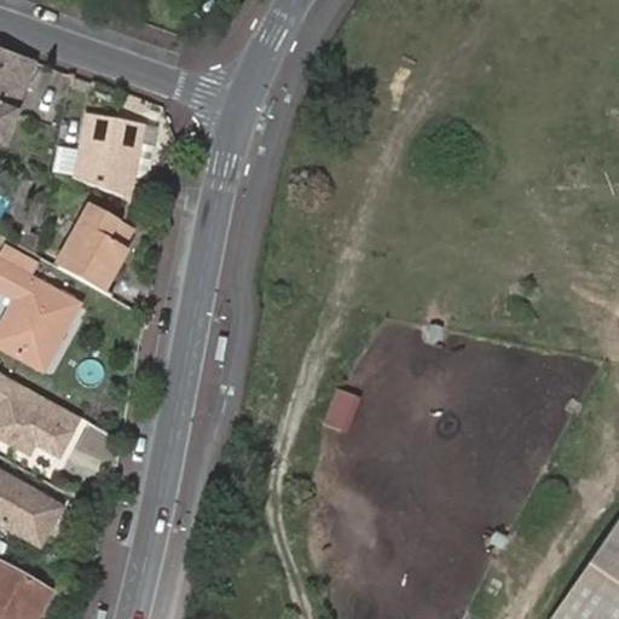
[(0,106),(16,113),(35,62),(0,50),(0,106)]
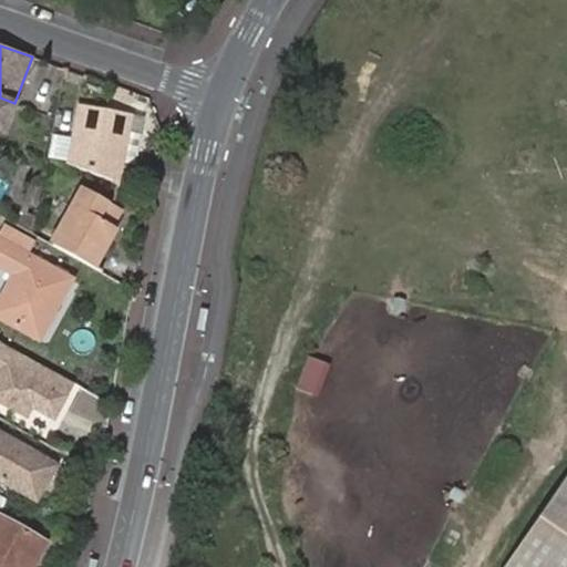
[(0,98),(0,131),(3,133),(14,103),(0,98)]
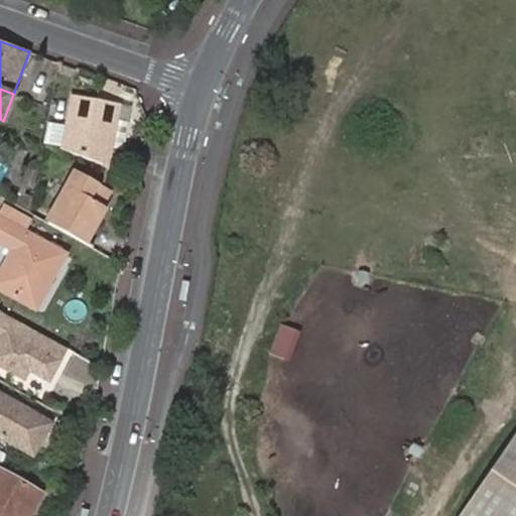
[(74,94),(63,148),(108,165),(111,152),(108,150),(109,147),(114,119),(116,102),(74,94)]
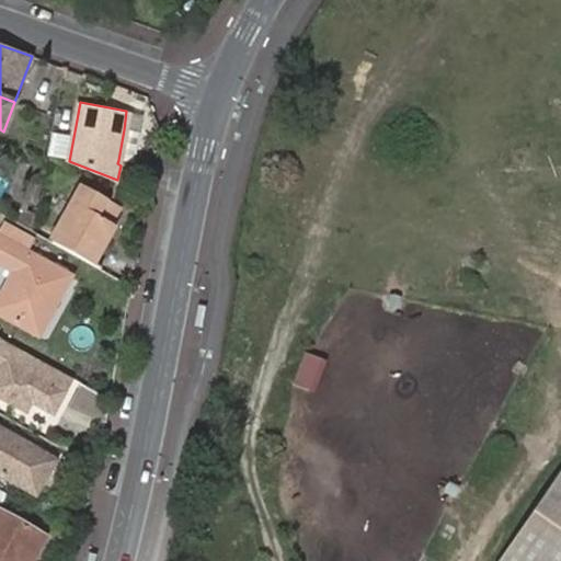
[(124,129),(118,160),(132,162),(137,132),(124,129)]
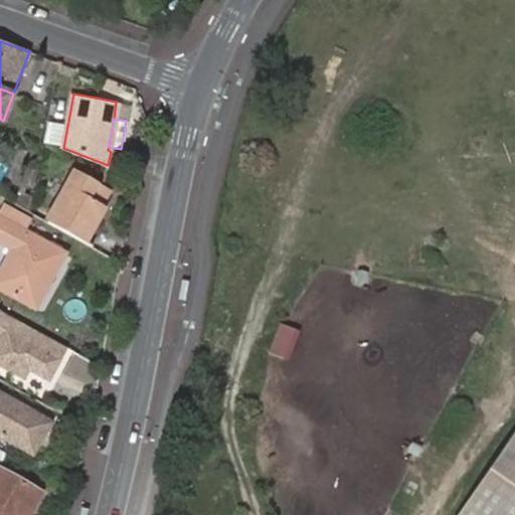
[(78,175),(48,223),(90,247),(98,231),(94,229),(106,209),(101,207),(109,193),(78,175)]
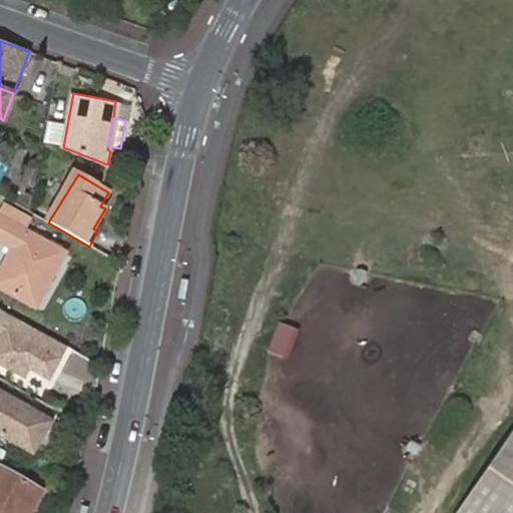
[(112,195),(108,192),(100,206),(105,208),(112,195)]
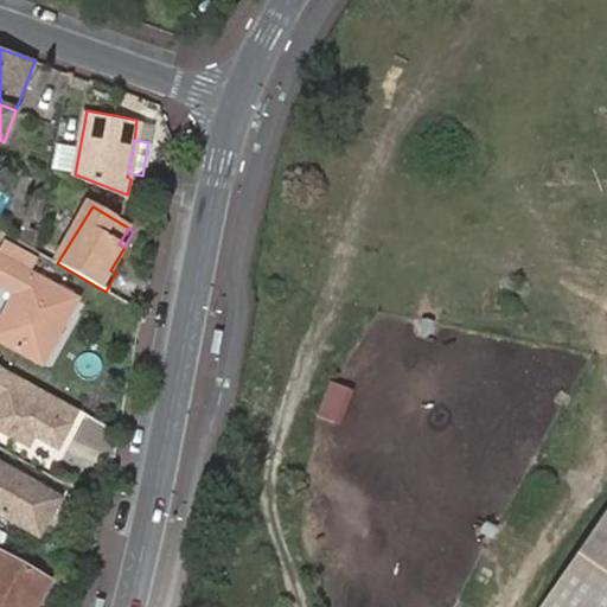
[(6,243),(0,253),(0,260),(27,276),(37,260),(6,243)]
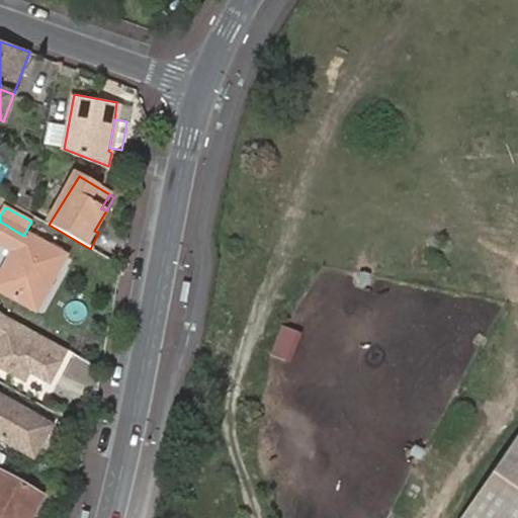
[(0,292),(36,311),(64,258),(23,236),(0,222),(0,246),(12,253),(0,276),(0,292)]
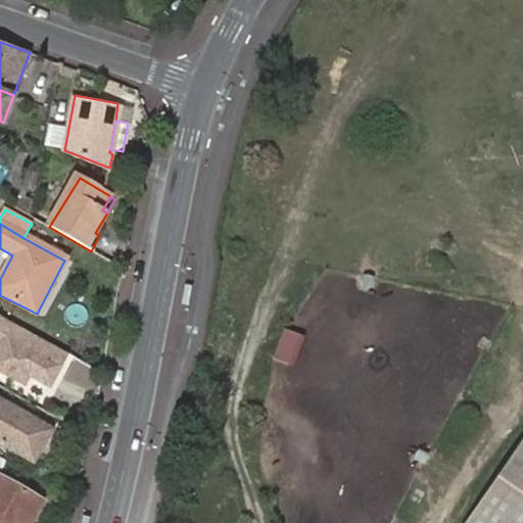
[(68,354),(0,316),(0,333),(3,335),(0,341),(0,369),(22,383),(29,374),(50,386),(68,354)]
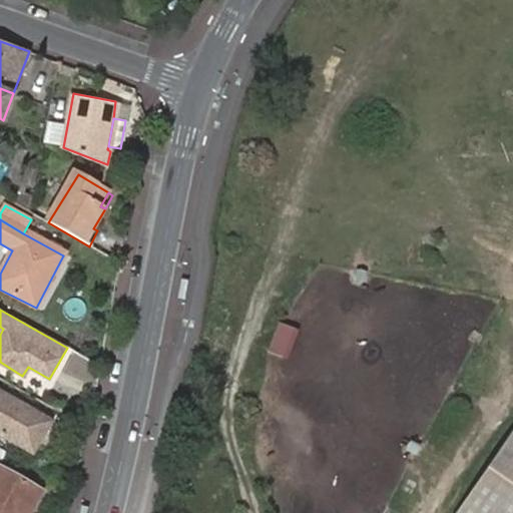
[(298,331),(278,323),(268,352),(288,359),(298,331)]
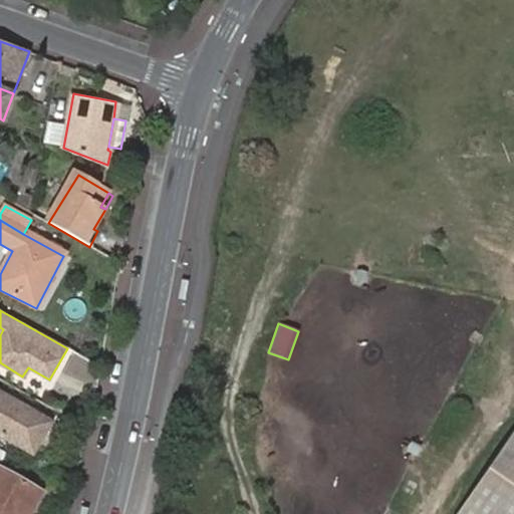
[(0,434),(34,454),(52,424),(0,394),(0,434)]
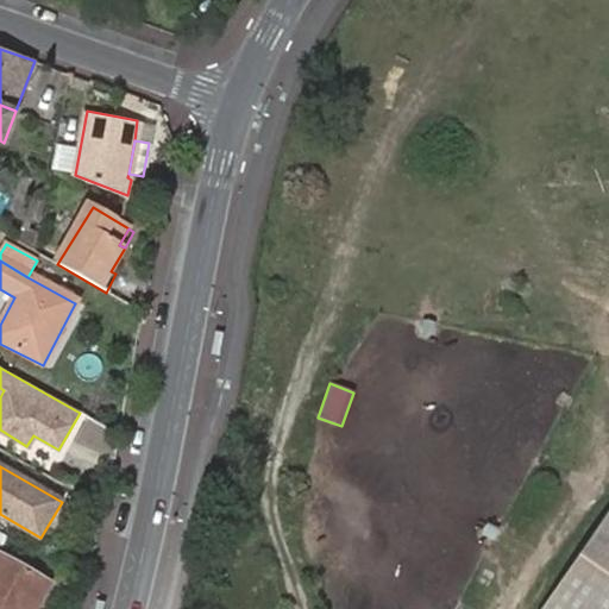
[(608,608),(608,507),(538,608),(608,608)]
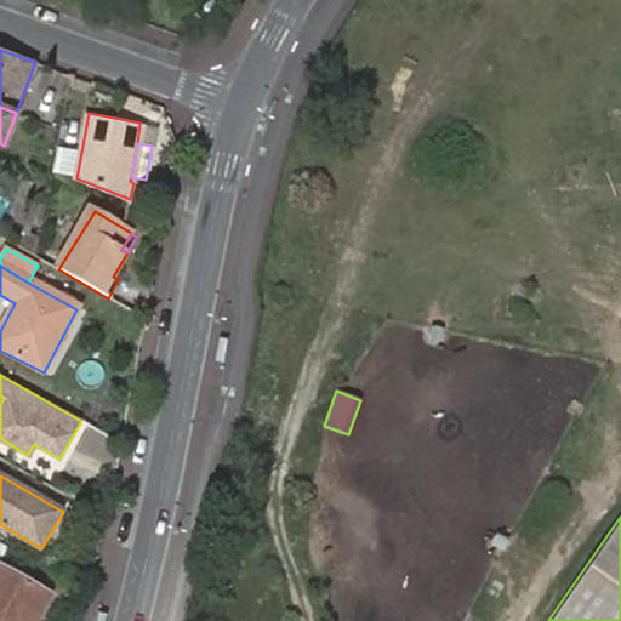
[(0,620),(38,620),(52,596),(3,569),(0,573),(0,620)]
